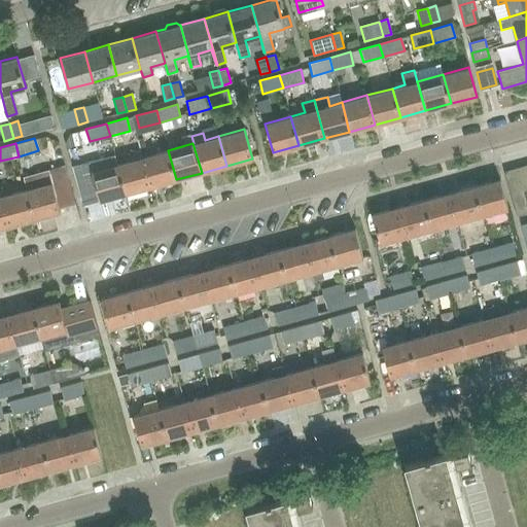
[(151,186),(176,179),(168,150),(143,157),(151,186)]
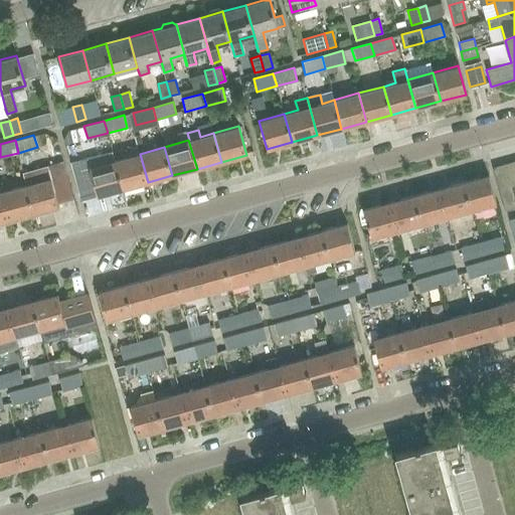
[(123,189),(148,182),(140,154),(115,160),(123,189)]
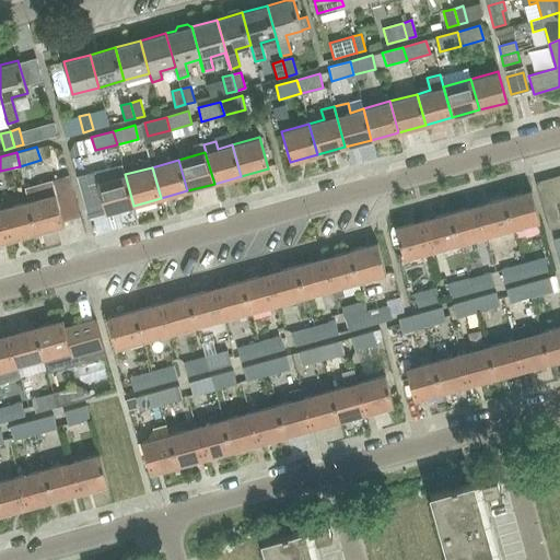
[(105,213),(133,206),(125,174),(96,182),(105,213)]
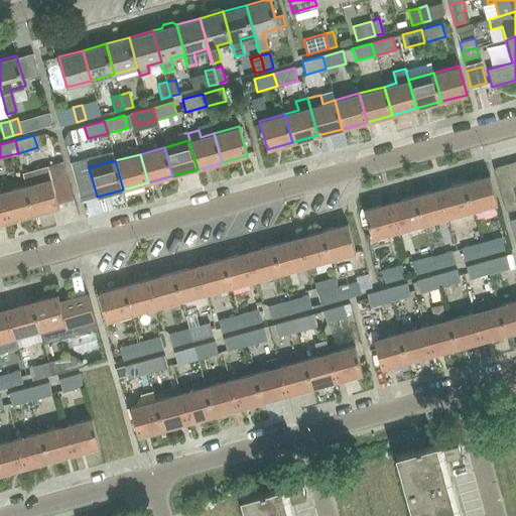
[(512,186),(515,185),(515,162),(515,161),(504,164),(511,187),(512,186)]
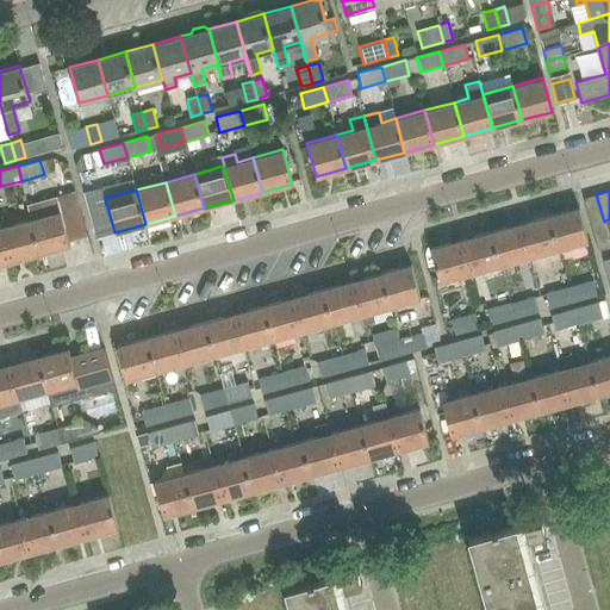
[(591,225),(604,222),(596,194),(583,198),(591,225)]
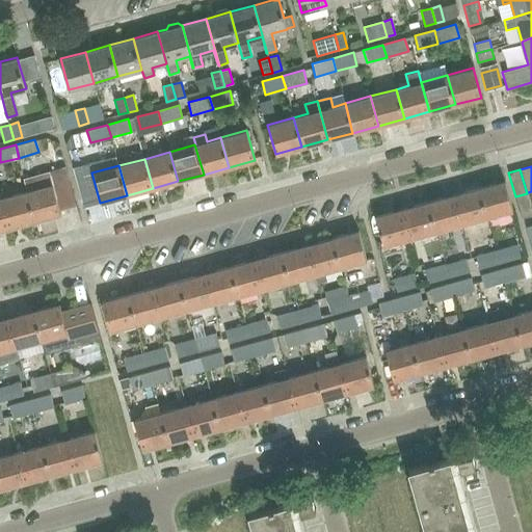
[(38,179),(24,182),(26,191),(27,191),(34,220),(60,213),(52,184),(50,174),(38,177),(38,179)]
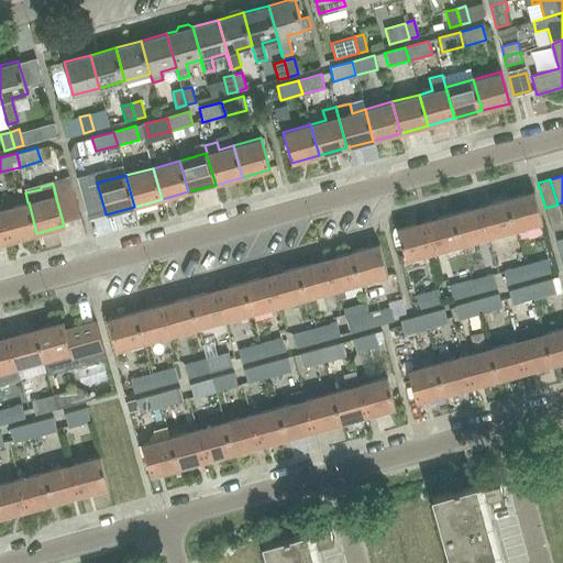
[(515,230),(542,222),(533,191),(506,199),(515,230)]
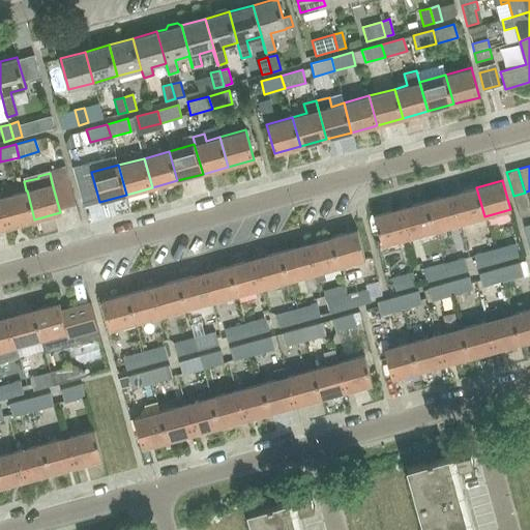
[(458,224),(484,216),(476,187),(450,195),(458,224)]
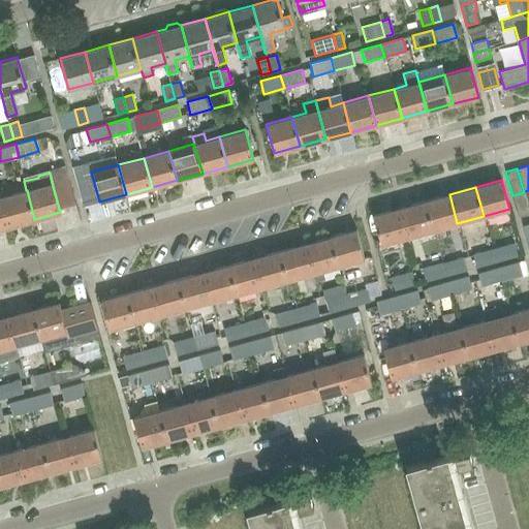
[(8,226),(34,219),(27,190),(26,190),(1,197),(8,226)]
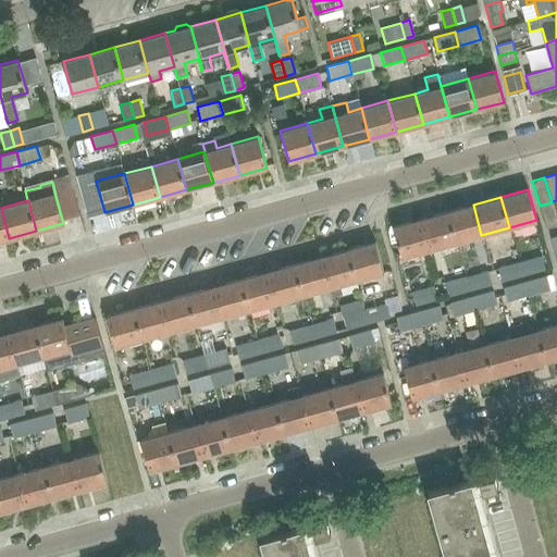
[(545,227),(547,227),(556,224),(556,217),(553,201),(552,202),(540,206),(545,227)]
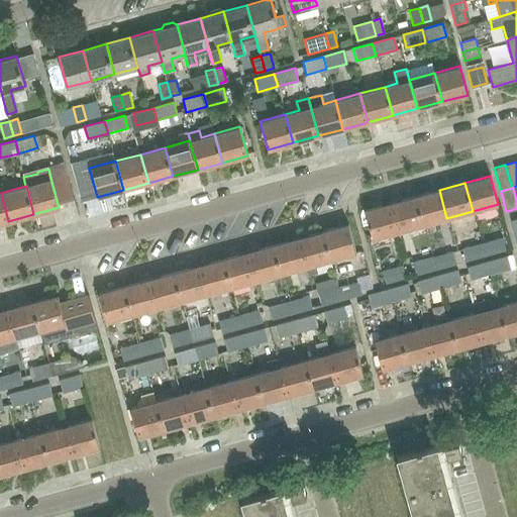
[(422,225),(446,218),(439,190),(414,197),(422,225)]
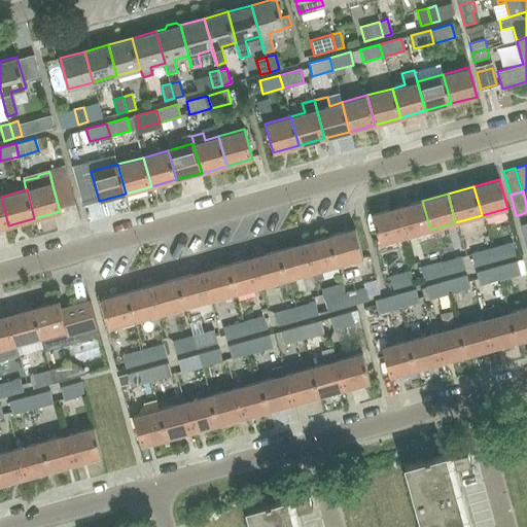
[(0,227),(8,225),(1,197),(0,197),(0,227)]
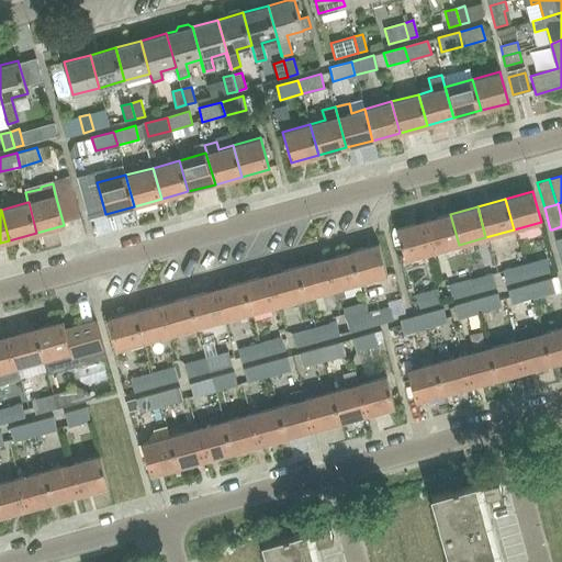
[(431,251),(459,245),(450,214),(424,221),(431,251)]
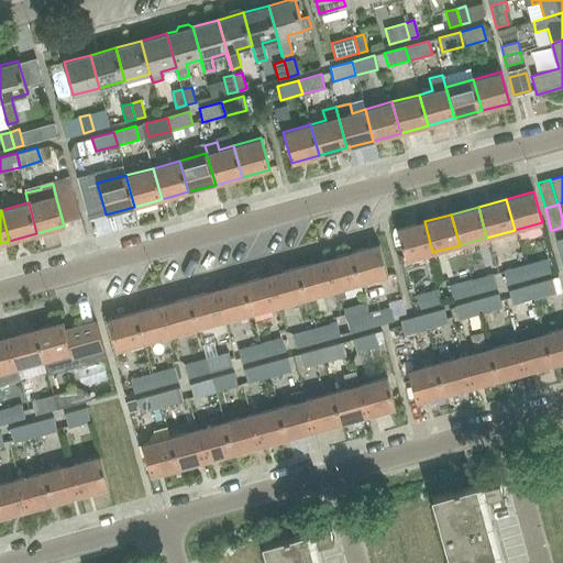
[(406,260),(432,252),(424,221),(397,229),(406,260)]
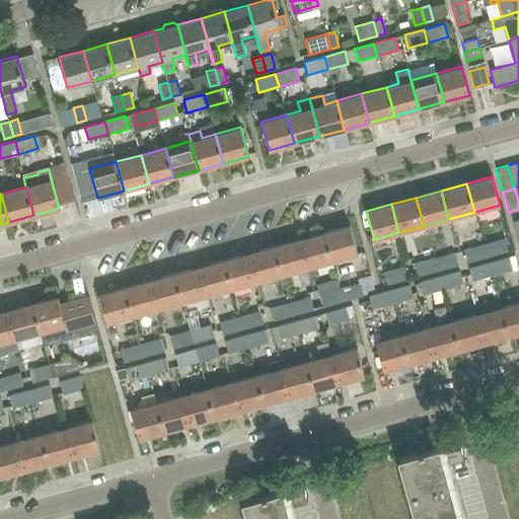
[(322,232),(330,262),(357,253),(349,225),(322,232)]
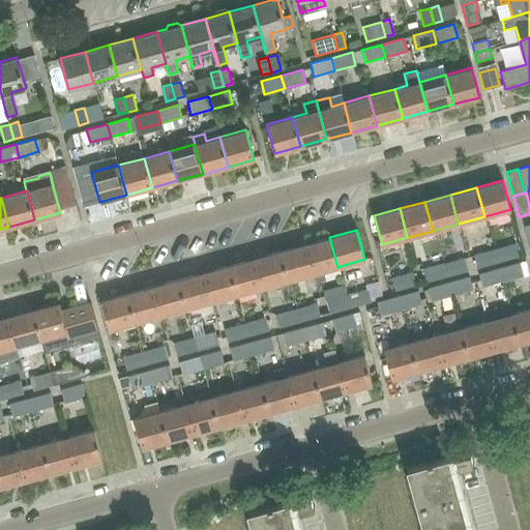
[(323,270),(337,267),(329,237),(304,244),(312,273),(314,273),(316,282),(325,280),(323,270)]
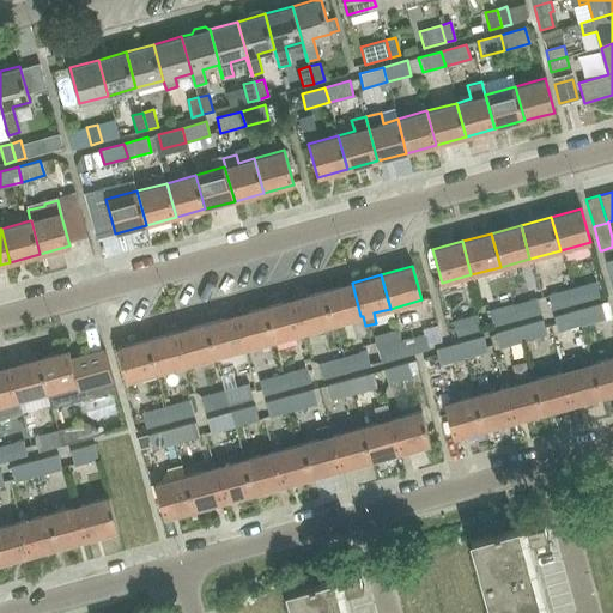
[(332,325),(360,316),(352,283),(322,291),(332,325)]
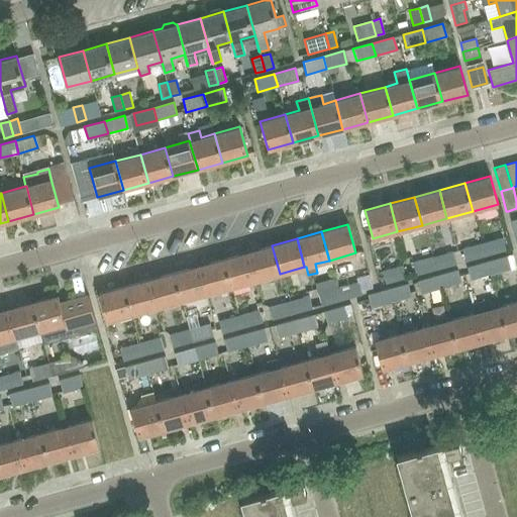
[(485,256),(505,250),(502,238),(481,243),(485,256)]
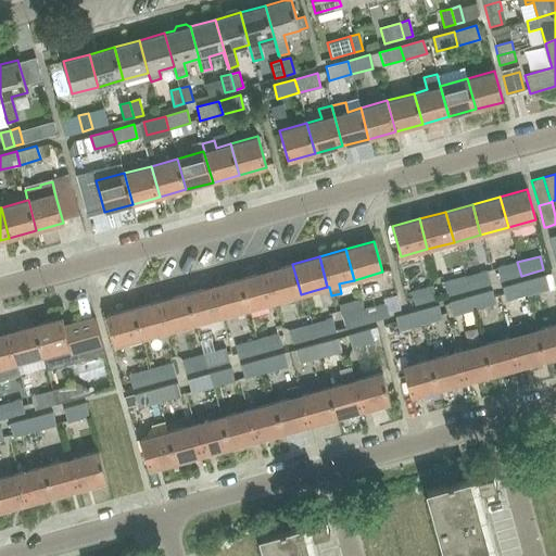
[(501,281),(521,276),(517,262),(497,268),(501,281)]
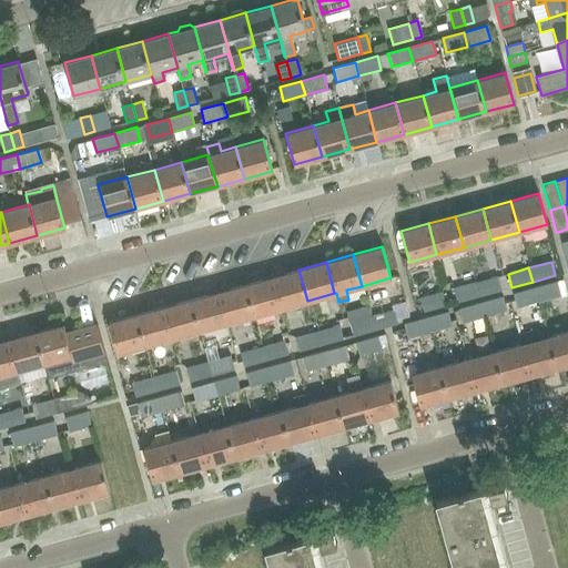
[(280,308),(307,301),(298,270),(272,277),(280,308)]
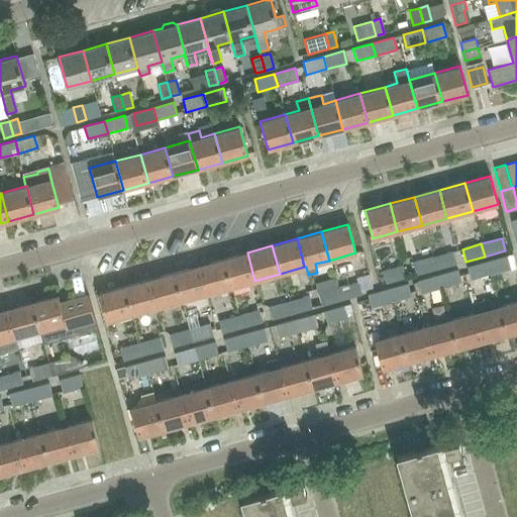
[(247,252),(222,260),(230,288),(254,281),(247,252)]
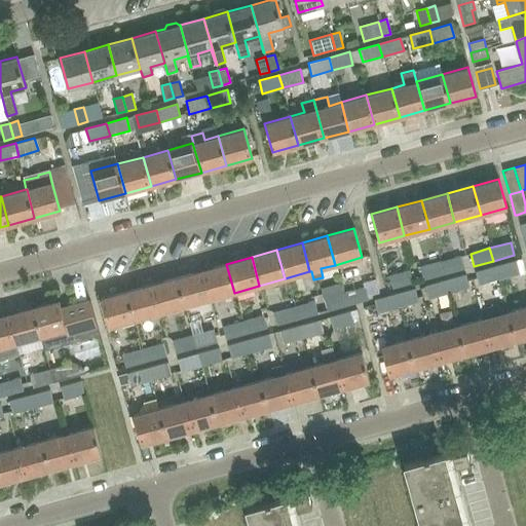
[(442,274),(463,269),(460,257),(439,262),(442,274)]
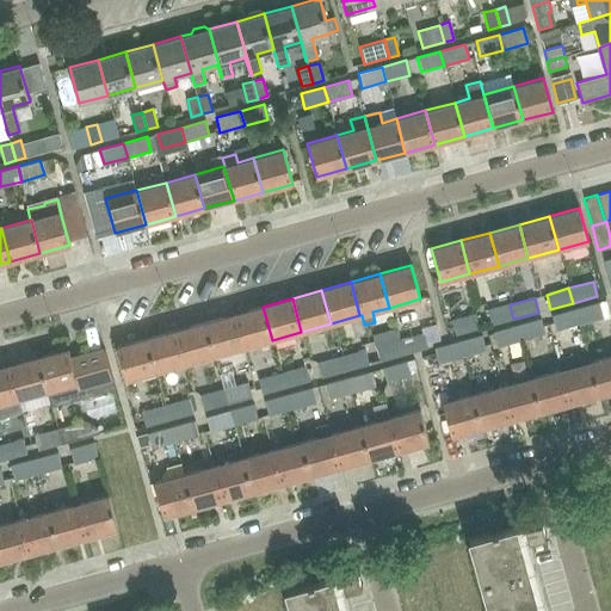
[(603,318),(599,303),(575,309),(580,323),(603,318)]
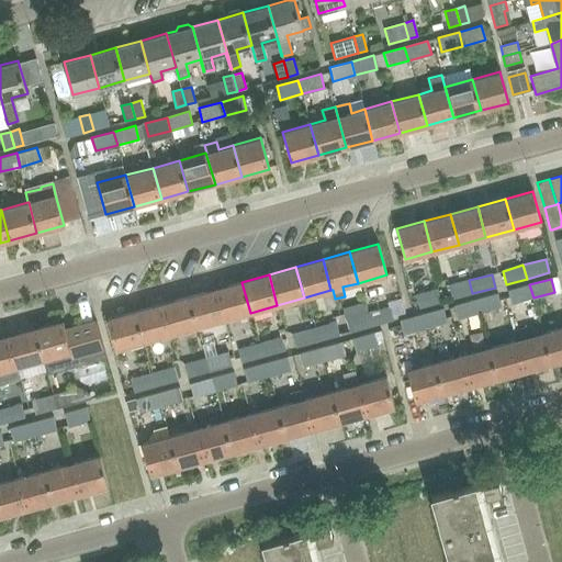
[(452,299),(472,293),(469,280),(448,285),(452,299)]
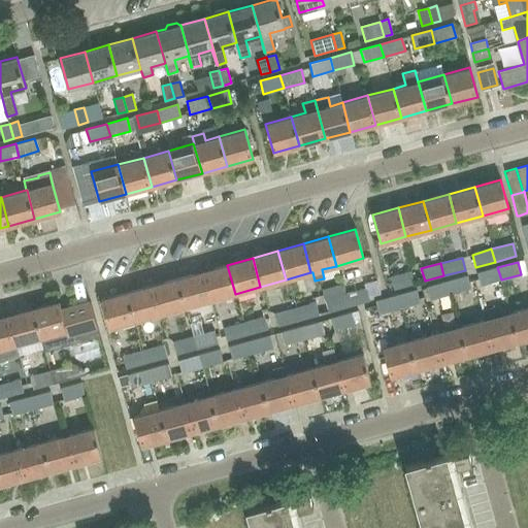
[(227,265),(202,271),(209,300),(235,294),(227,265)]
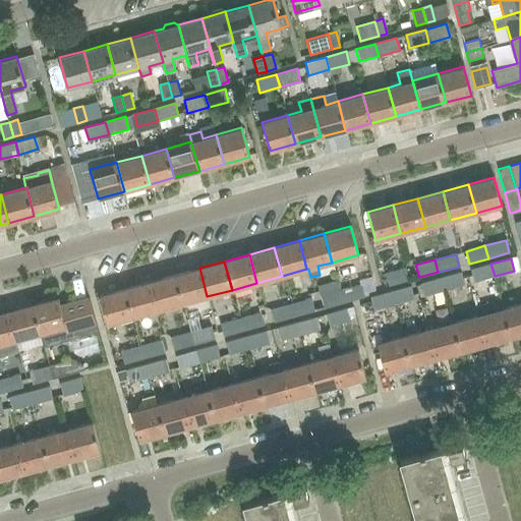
[(473,282),(495,276),(490,264),(470,270),(473,282)]
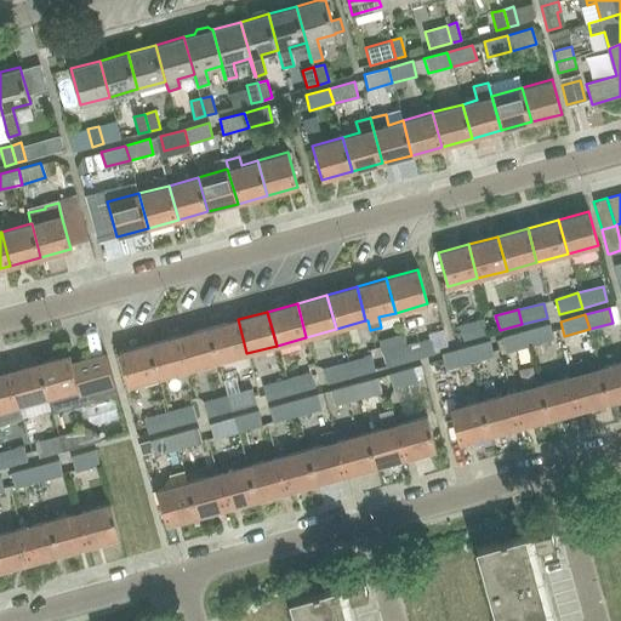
[(216,362),(246,353),(238,319),(208,328),(216,362)]
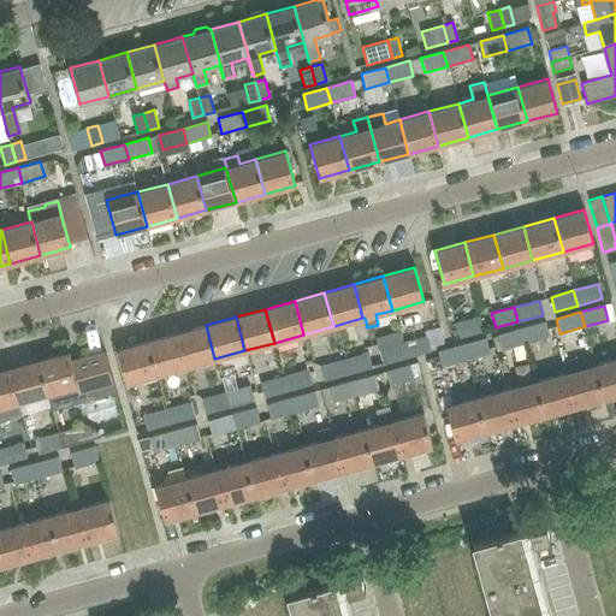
[(460,338),(484,331),(479,317),(455,324),(460,338)]
